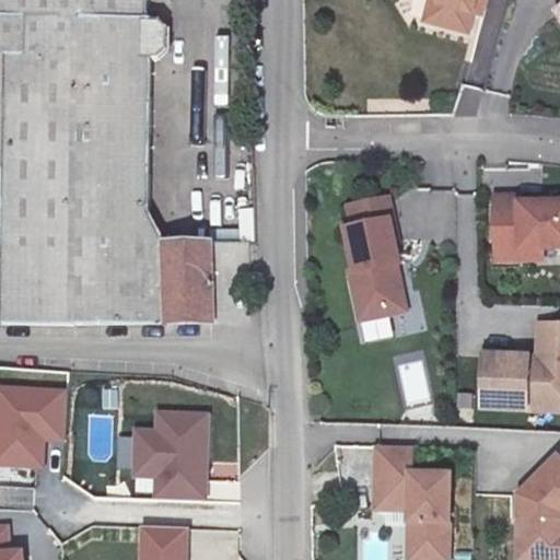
[(0,0),(0,321),(1,321),(247,306),(238,225),(156,231),(132,200),(124,51),(138,51),(144,42),(142,20),(130,12),(111,13),(109,0),(0,0)]
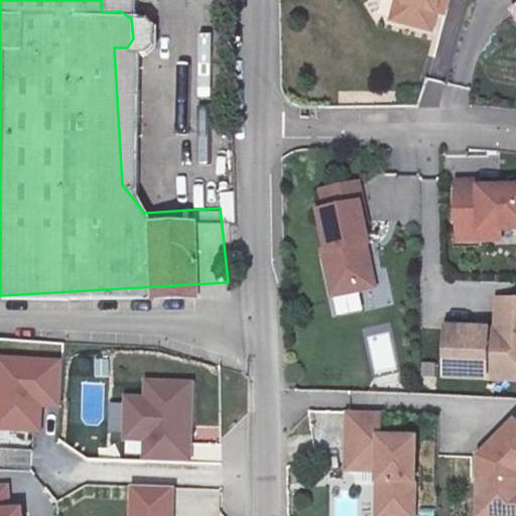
[(370,0),(367,22),(385,25),(388,0),(370,0)]
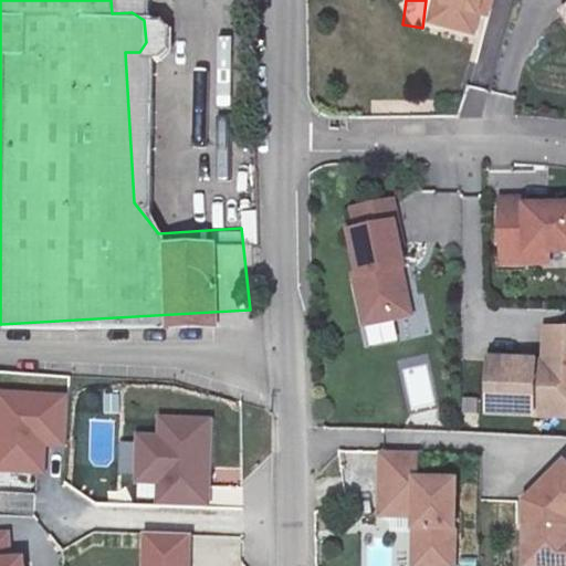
[(431,0),(427,23),(474,37),(480,18),(488,20),(491,0),(431,0)]
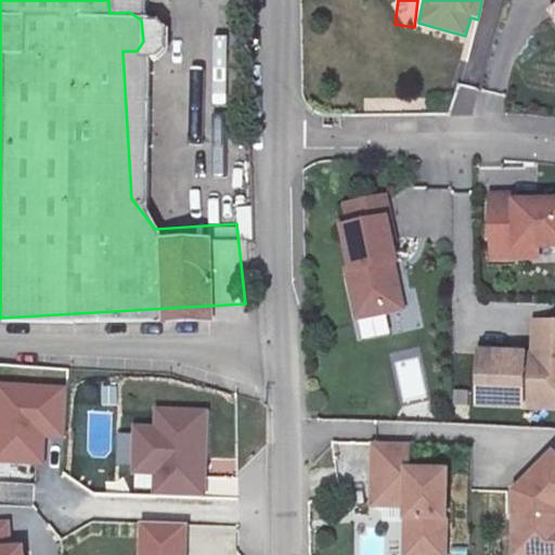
[(519,194),(493,194),(493,235),(517,235),(517,246),(538,246),(554,246),(554,201),(520,201),(519,194)]
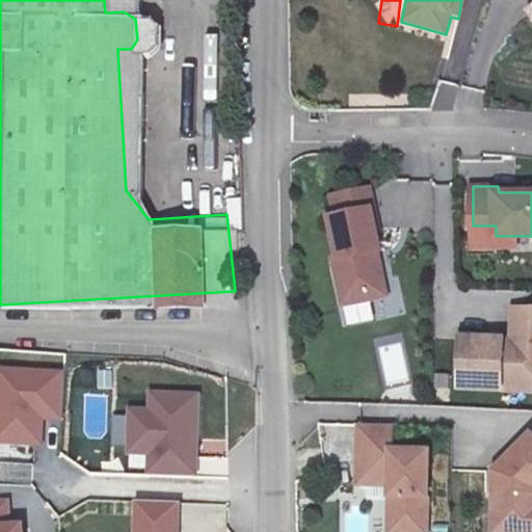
[(335,201),(339,222),(373,215),(376,214),(372,193),(335,201)]
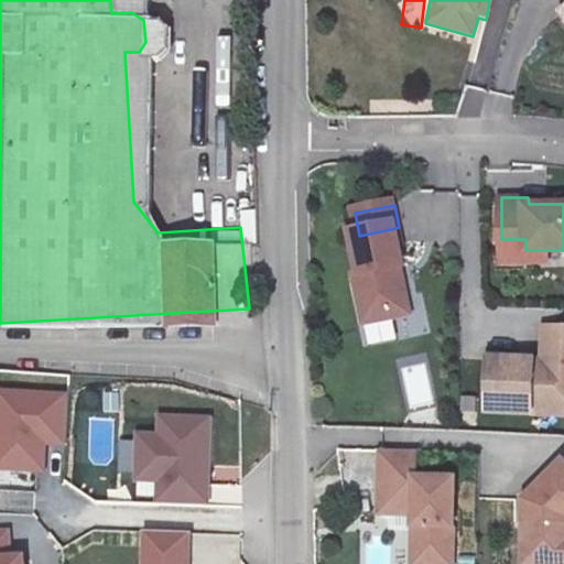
[(359,236),(351,237),(360,280),(356,280),(366,327),(394,322),(392,308),(409,304),(402,271),(404,270),(401,251),(396,228),(359,236)]
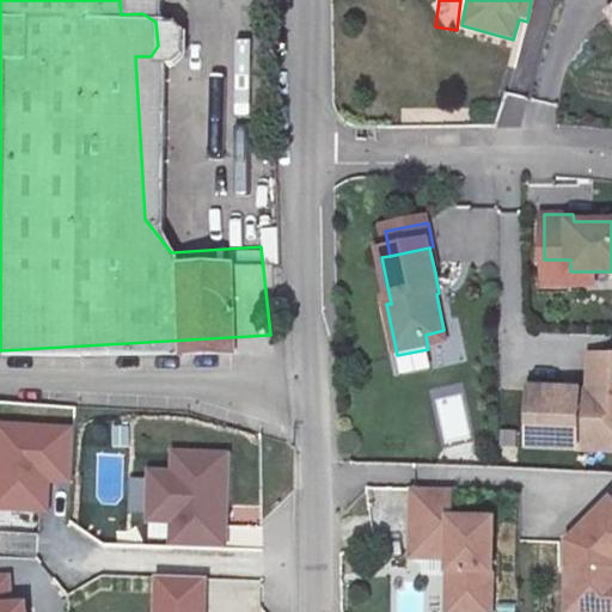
[(570,259),(544,259),(544,283),(594,283),(593,271),(570,271),(570,259)]
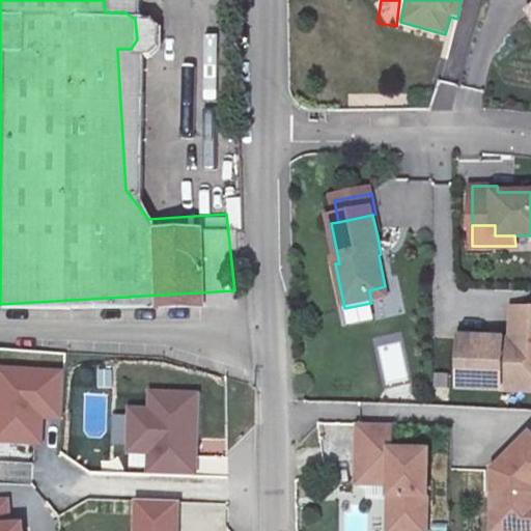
[(385,286),(369,290),(371,303),(387,300),(385,286)]
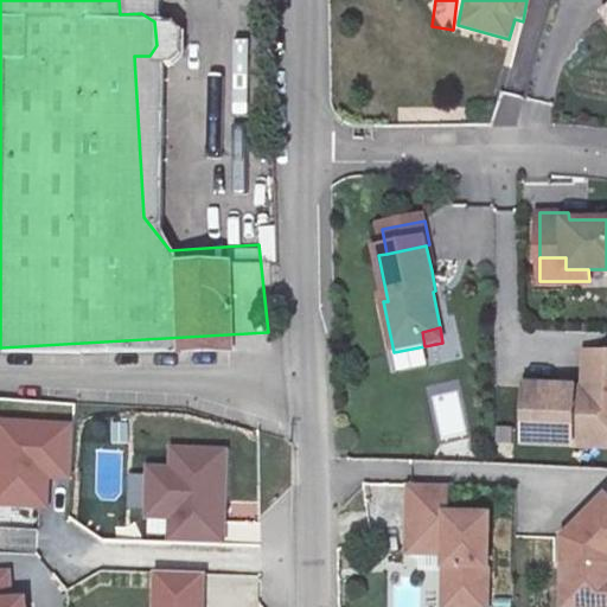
[(575,393),(526,390),(524,447),(598,451),(606,438),(606,353),(586,352),(585,394),(585,398),(575,398),(575,393)]
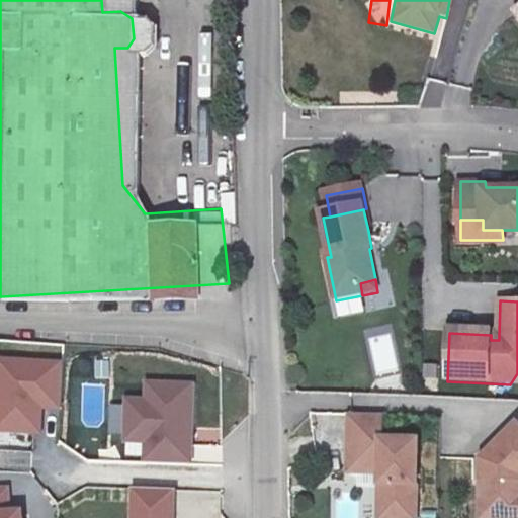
[(0,429),(41,431),(42,411),(61,412),(64,360),(0,357),(0,429)]
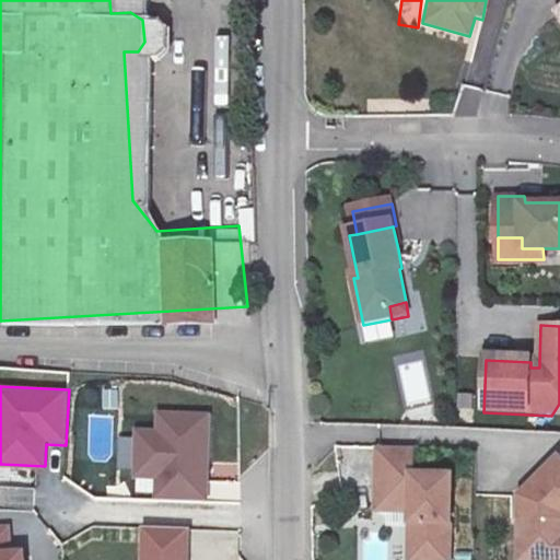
[(156,431),(137,430),(135,480),(156,481),(156,498),(209,500),(212,413),(158,412),(156,431)]
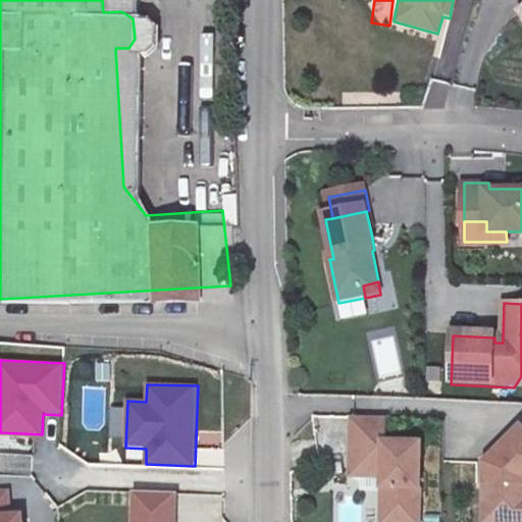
[(105,424),(104,389),(84,389),(85,425),(105,424)]
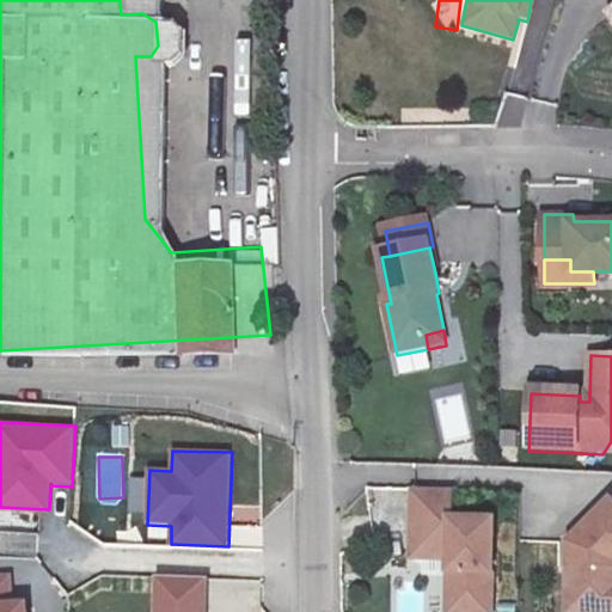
[(451,490),(414,488),(411,556),(441,557),(442,538),(461,538),(461,558),(460,583),(470,593),(467,611),(488,611),(493,520),(451,519),(451,490)]
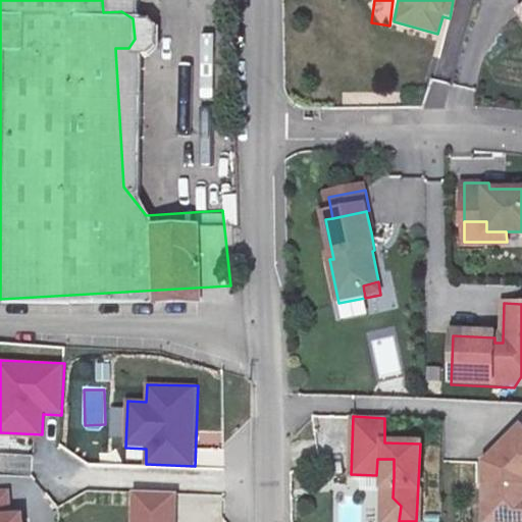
[(521,521),(521,430),(519,428),(483,462),(482,521),(521,521)]
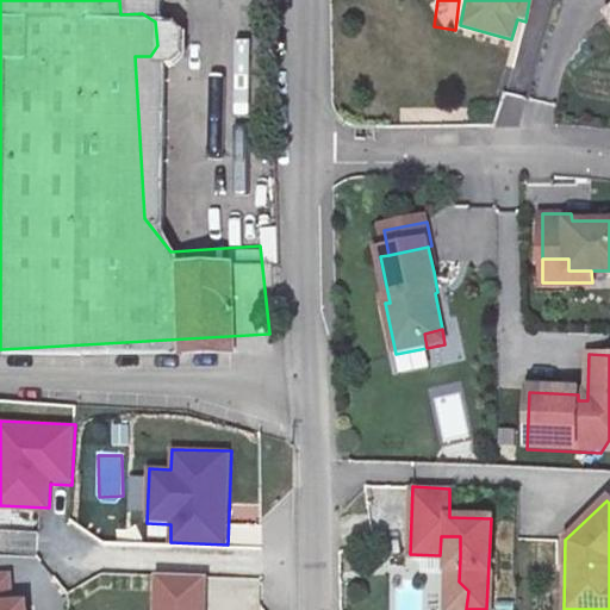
[(441,536),(440,555),(460,556),(460,536),(441,536)]
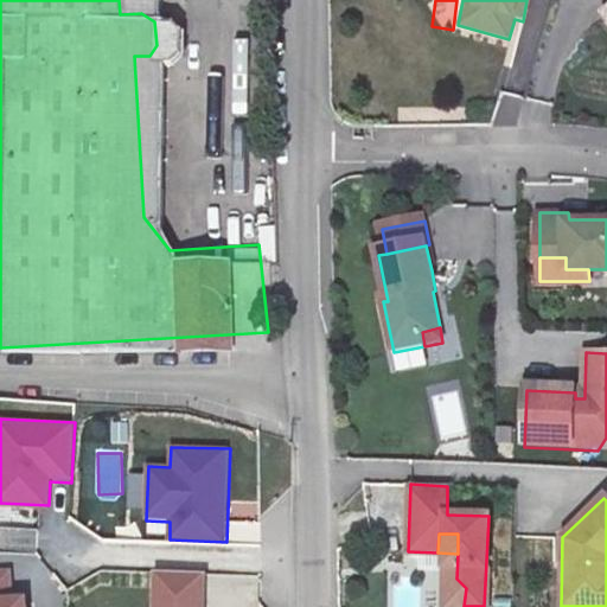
[(16,595),(13,568),(0,568),(0,606),(29,606),(27,594),(16,595)]
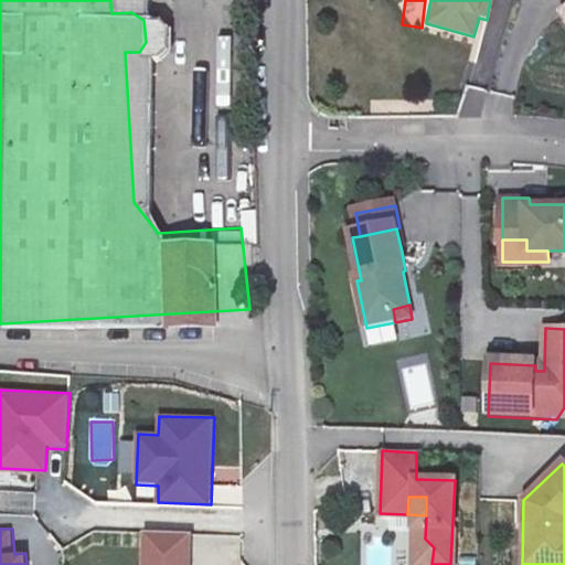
[(192,564),(194,535),(146,533),(144,564),(192,564)]
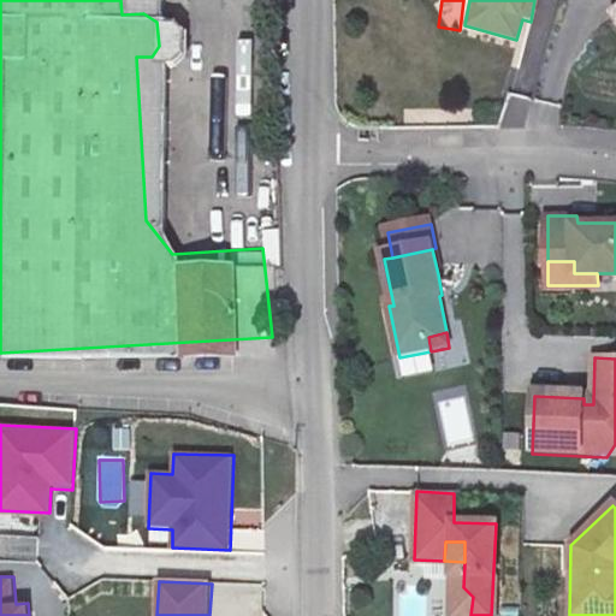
[(471,615),(473,597),(463,587),(462,615),(471,615)]
